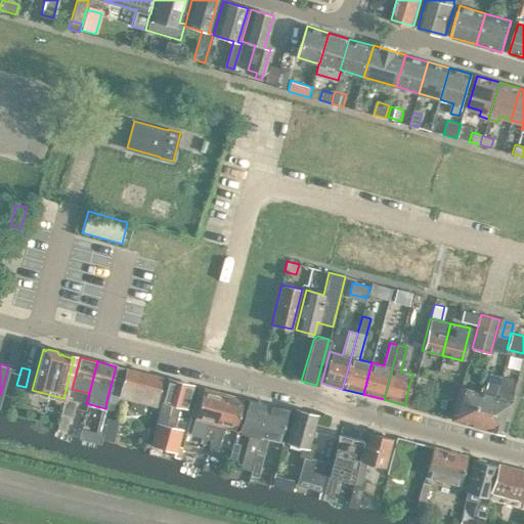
[(162,379),(126,368),(121,387),(119,396),(123,397),(131,399),(129,406),(130,408),(138,410),(141,409),(142,402),(155,405),(162,379)]
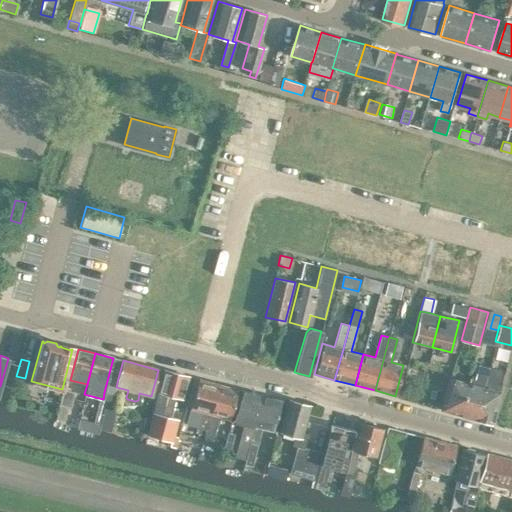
[(11,363),(4,385),(12,388),(19,365),(11,363)]
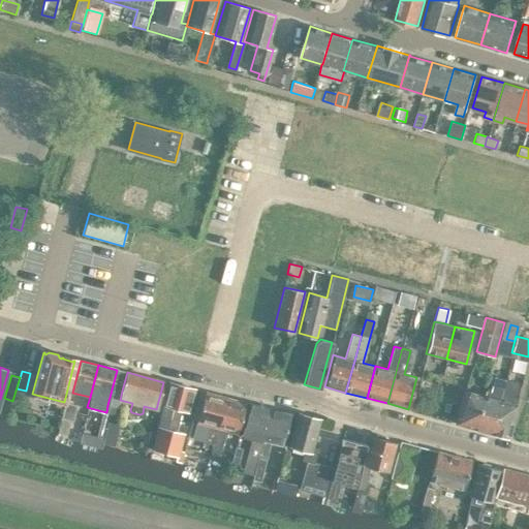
[(476,429),(492,433),(505,380),(494,377),(490,392),(486,391),(485,396),(476,429)]
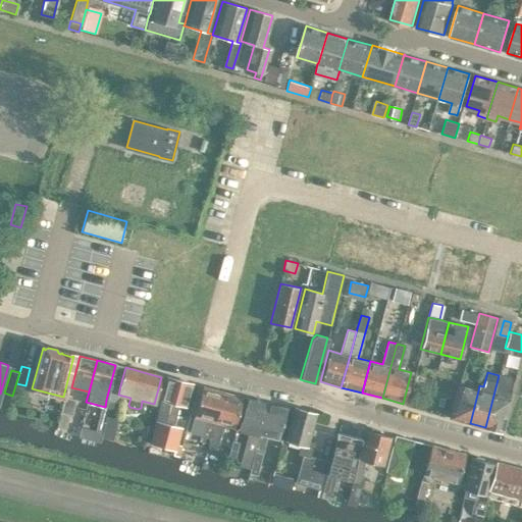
[(499,375),(485,427),(501,431),(511,394),(507,393),(511,378),(499,375)]
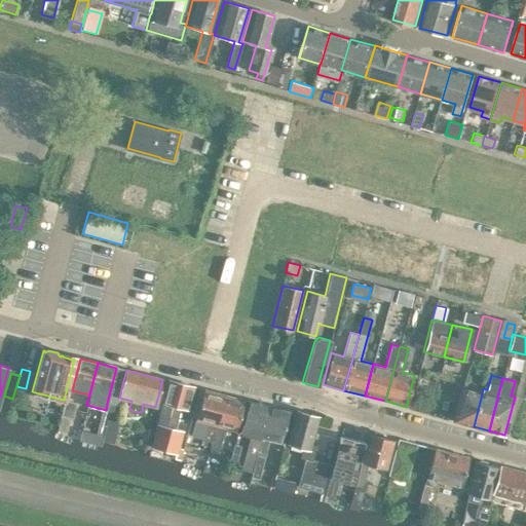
[(167,381),(159,414),(177,418),(180,409),(187,410),(192,387),(167,381)]
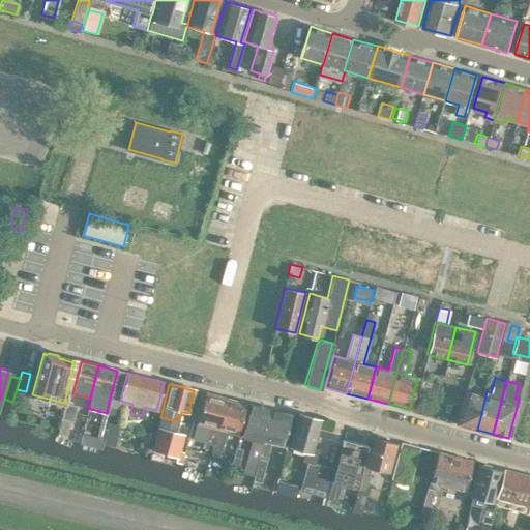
[(122,391),(113,389),(108,406),(111,407),(108,421),(119,424),(124,402),(120,401),(122,391)]
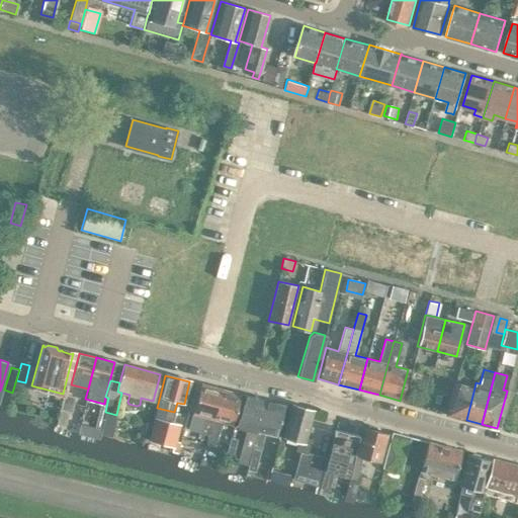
[(446,415),(466,420),(475,387),(454,382),(446,415)]
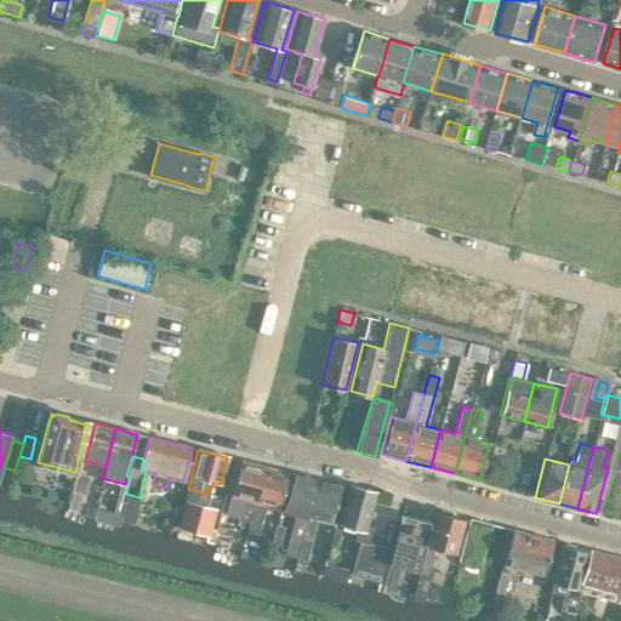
[(239,519),(249,523),(265,467),(240,460),(231,496),(244,500),(239,519)]
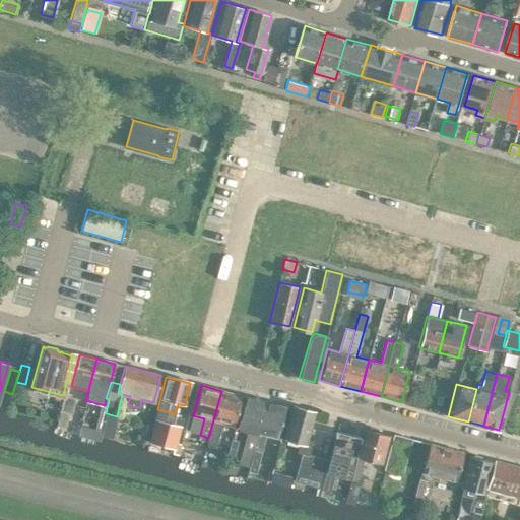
[(221,391),(208,438),(215,439),(217,440),(222,424),(233,427),(241,396),(221,391)]
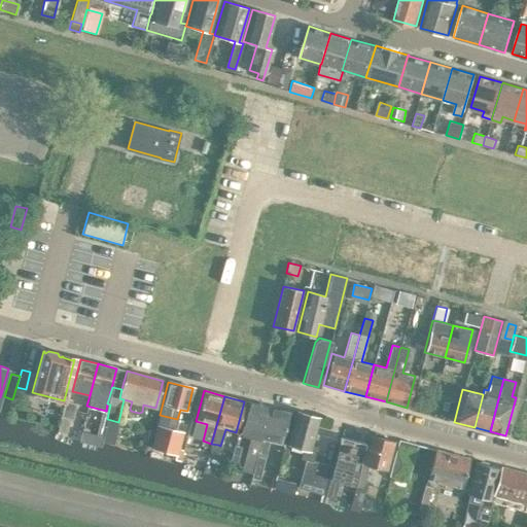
[(62,416),(71,419),(75,403),(66,401),(62,416)]
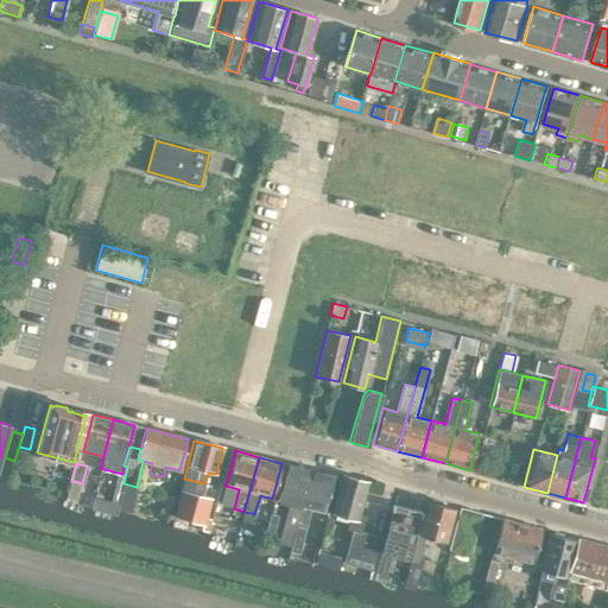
[(279,538),(292,540),(301,506),(310,470),(286,464),(277,500),(291,504),(286,521),(284,520),(279,538)]
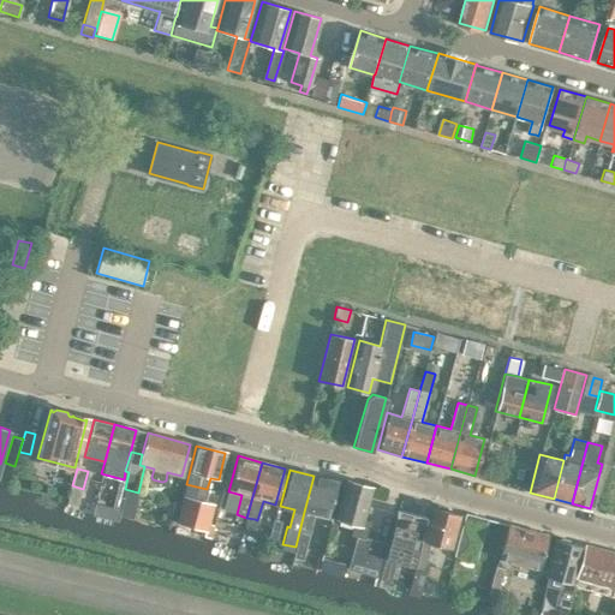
[(129,472),(125,471),(124,479),(119,478),(112,508),(120,509),(125,489),(129,472)]
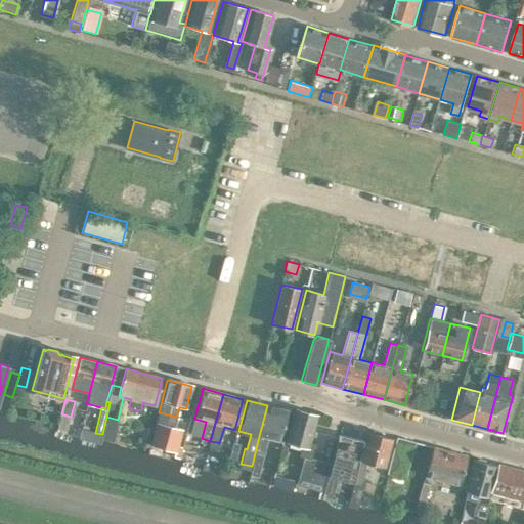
[(259,436),(252,466),(250,474),(258,476),(267,438),(279,441),(287,410),(267,405),(259,436)]
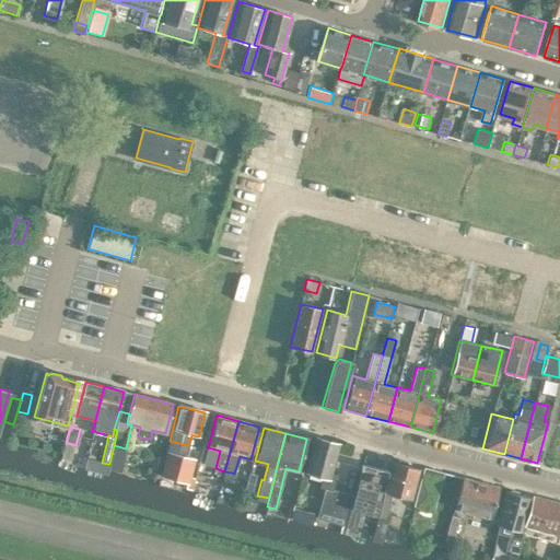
[(306,473),(323,477),(319,488),(324,489),(323,497),(325,498),(319,520),(345,526),(353,496),(333,490),(336,475),(330,474),(338,443),(315,438),(306,473)]
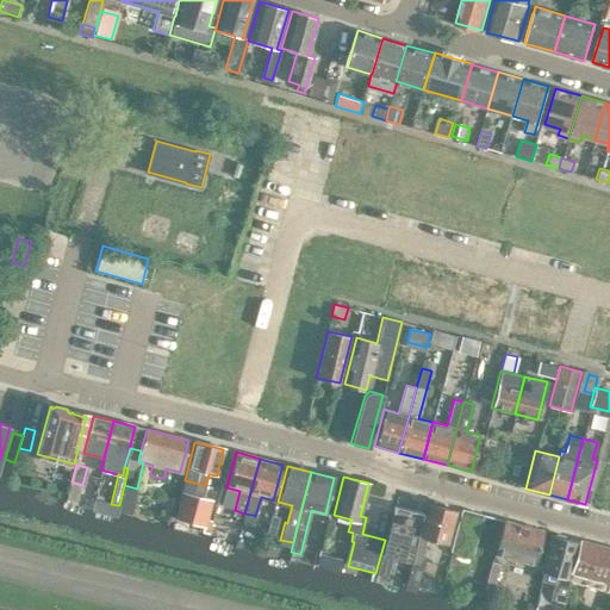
[(211,500),(203,498),(205,485),(185,480),(174,518),(203,526),(204,526),(205,520),(211,500)]
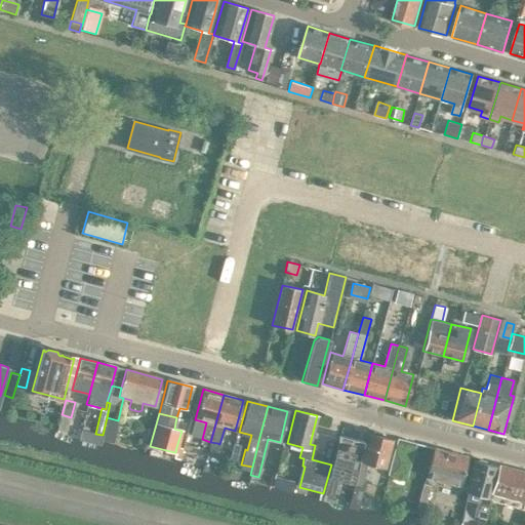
[(118,420),(107,417),(103,435),(102,439),(113,441),(118,420)]
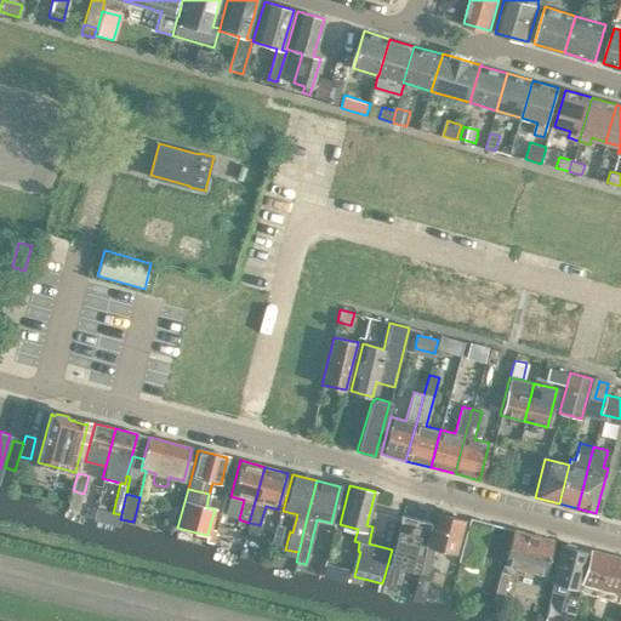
[(437,512),(434,511),(425,545),(417,573),(412,592),(426,596),(431,575),(425,574),(432,547),(455,553),(463,519),(451,516),(449,511),(442,510),(437,512)]
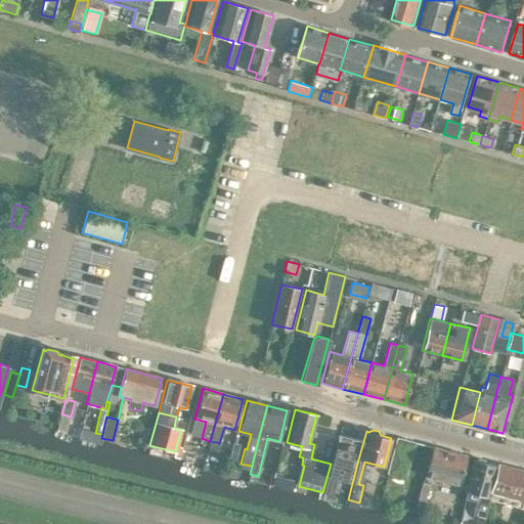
[(395,437),(387,472),(405,477),(413,442),(395,437)]
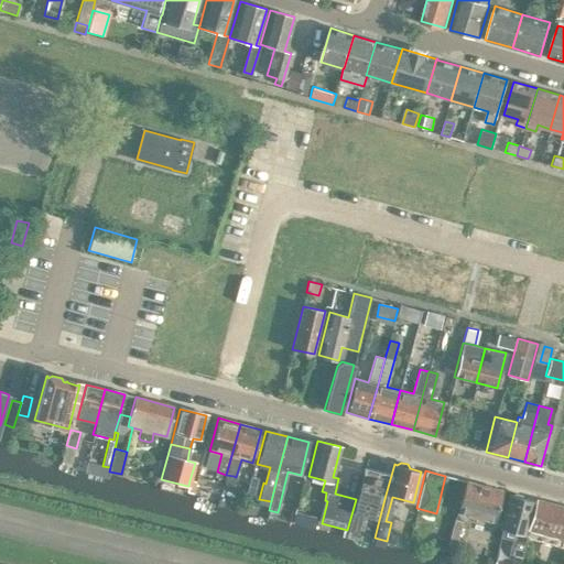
[(226,475),(223,487),(232,489),(236,477),(234,476),(226,475)]
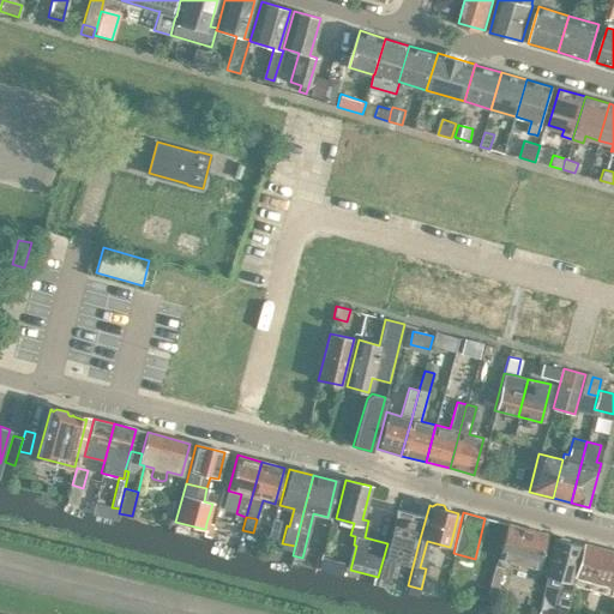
[(416,524),(395,518),(379,577),(389,581),(395,561),(413,566),(420,539),(413,537),(416,524)]
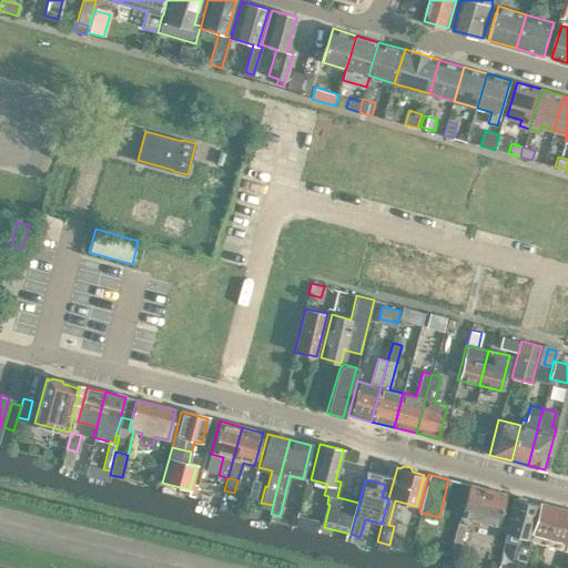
[(253,480),(249,498),(255,499),(260,483),(253,480)]
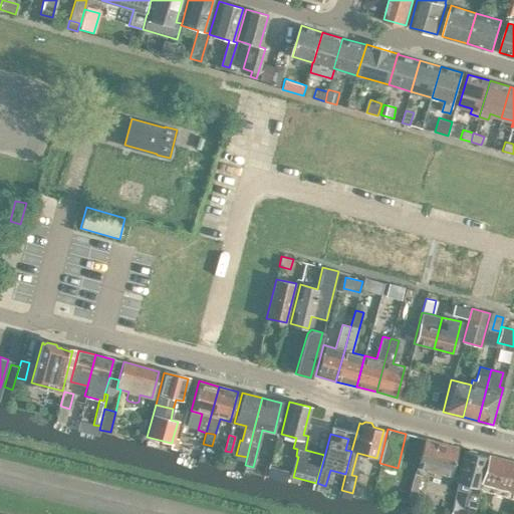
[(175,450),(178,440),(173,438),(172,443),(171,443),(170,449),(175,450)]
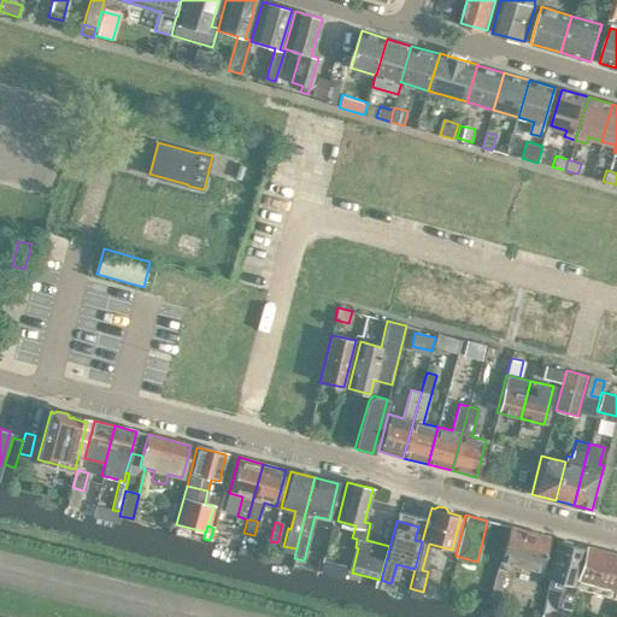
[(500,560),(540,570),(550,538),(509,527),(500,560)]
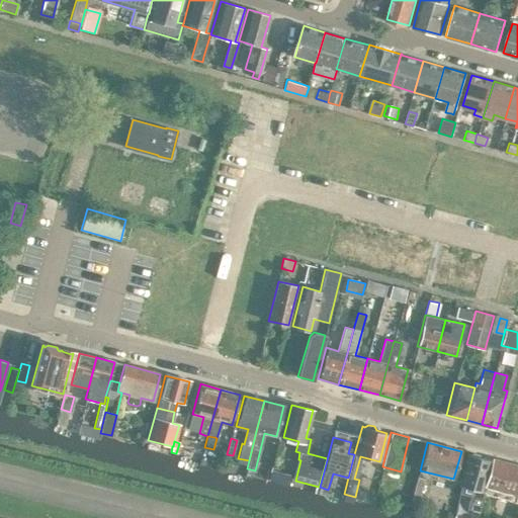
[(458,487),(481,493),(489,460),(480,457),(478,454),(472,453),(470,455),(466,454),(458,487)]
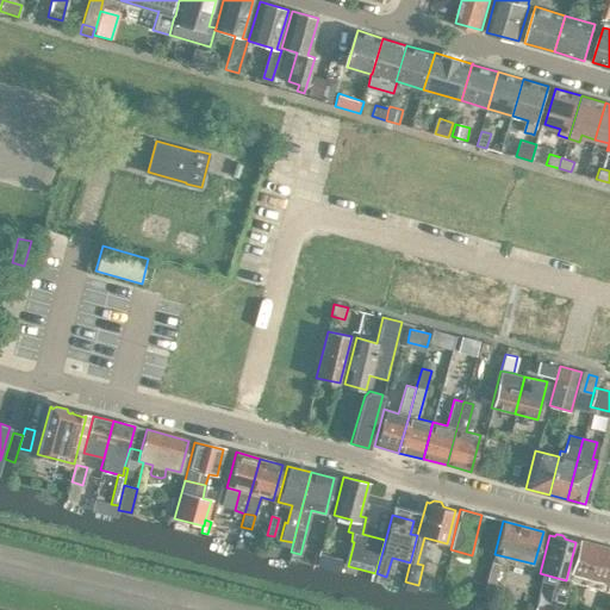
[(570,580),(602,590),(604,582),(609,583),(609,548),(580,541),(570,580)]
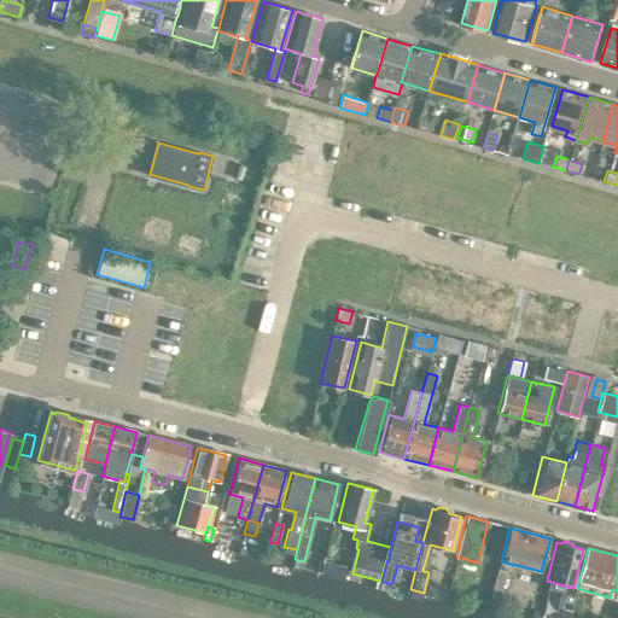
[(324,563),(320,573),(343,579),(347,569),(324,563)]
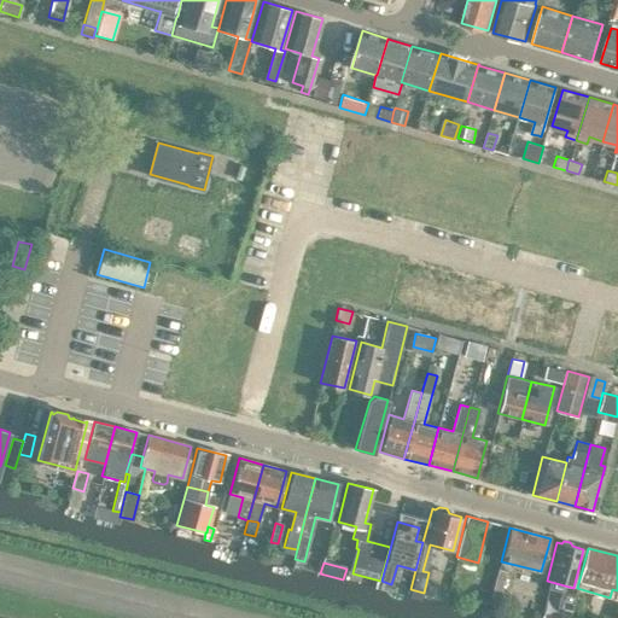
[(499,569),(491,594),(499,595),(506,570),(499,569)]
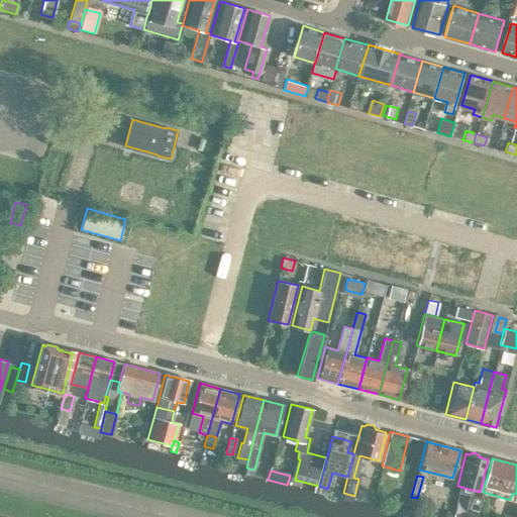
[(471,504),(470,507),(474,509),(479,510),(480,506),(482,495),(481,494),(474,492),(472,498),(471,502),(471,503),(471,504)]
